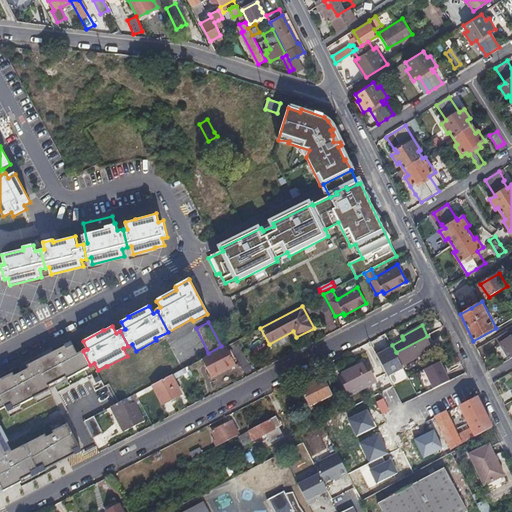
[(501,343),(500,344),(509,359),(511,357),(511,329),(498,337),(501,343)]
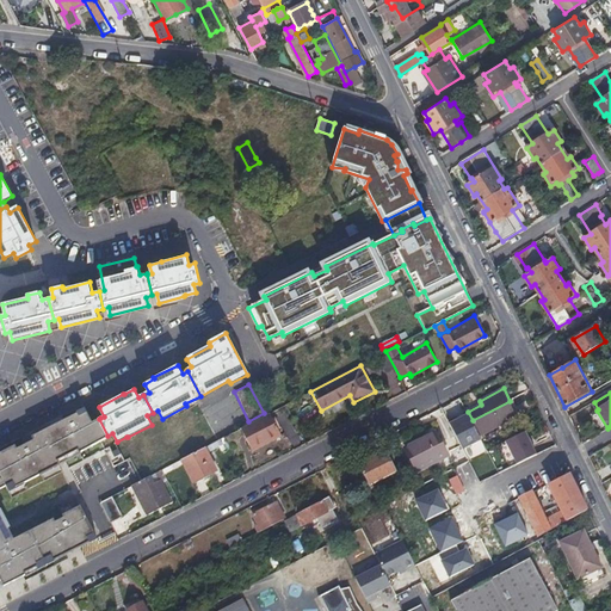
[(510,401),(473,420),(481,436),(518,415),(510,401)]
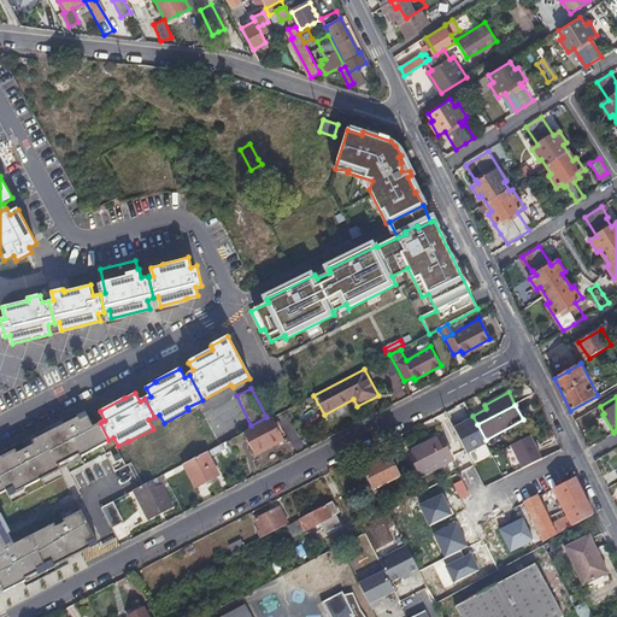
[(0,582),(5,592),(24,582),(22,577),(42,566),(45,571),(48,570),(46,565),(53,562),(56,566),(75,557),(72,553),(80,550),(82,553),(100,544),(83,511),(65,519),(66,523),(57,527),(56,524),(15,545),(9,533),(5,534),(0,523),(0,515),(0,516),(0,515),(0,494),(7,491),(15,487),(17,492),(43,477),(41,474),(65,460),(66,464),(82,454),(109,440),(100,423),(101,422),(95,409),(88,412),(89,416),(82,419),(81,417),(66,424),(64,419),(53,425),(56,429),(52,432),(54,435),(42,441),(37,433),(23,440),(28,448),(18,452),(17,448),(0,457),(0,582)]
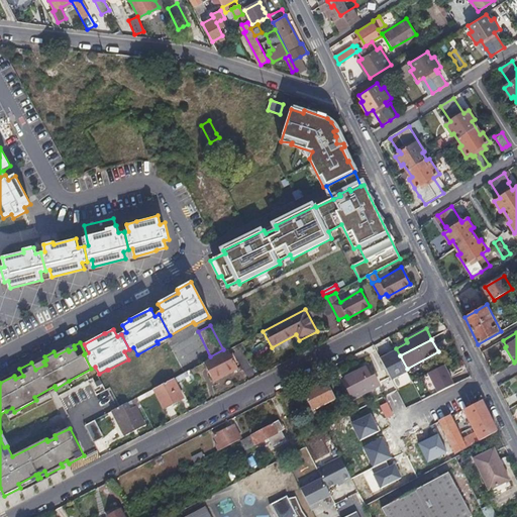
[(389,382),(405,374),(394,349),(377,357),(389,382)]
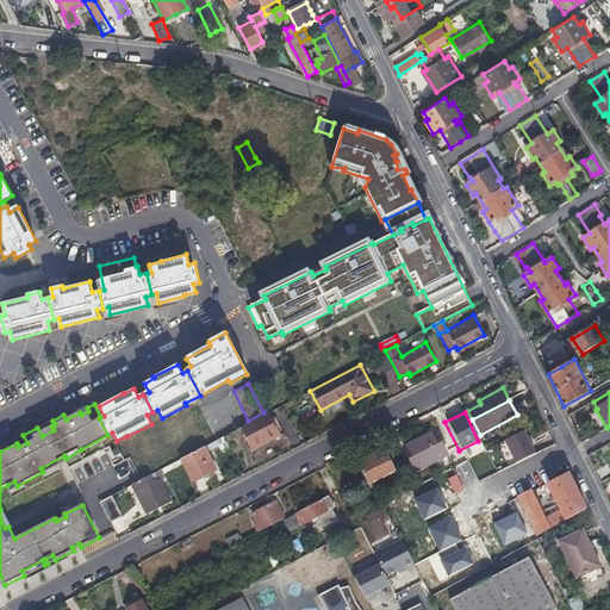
[(281,435),(268,414),(240,429),(251,450),(281,435)]
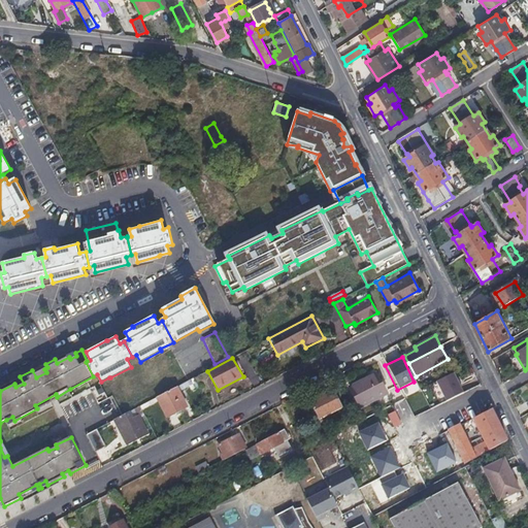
[(47,367),(45,364),(32,370),(36,377),(46,372),(44,369),(47,367)]
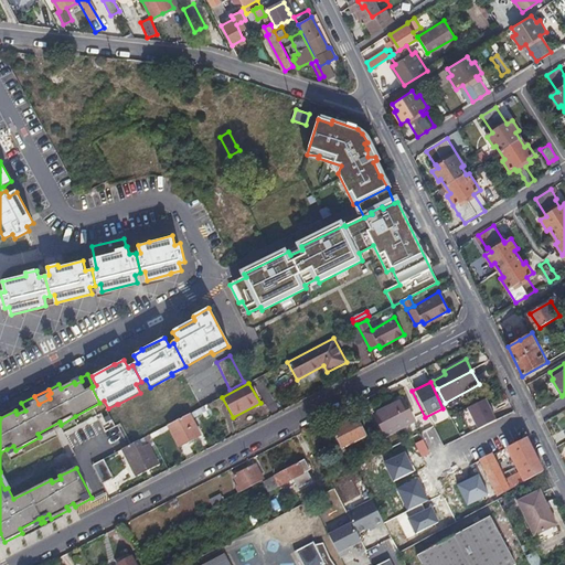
[(376,414),(380,419),(408,404),(405,398),(376,414)]
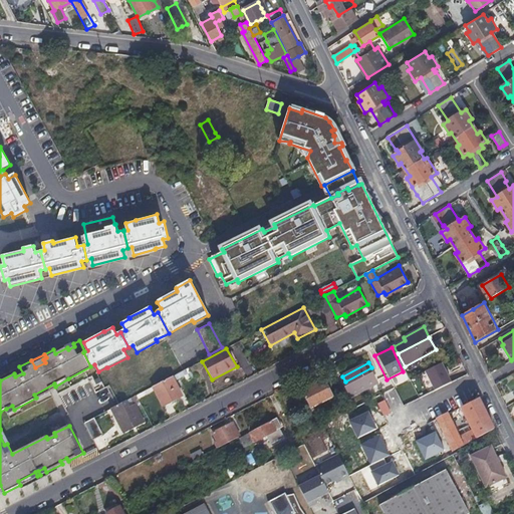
[(422,370),(430,392),(450,383),(441,363),(422,370)]
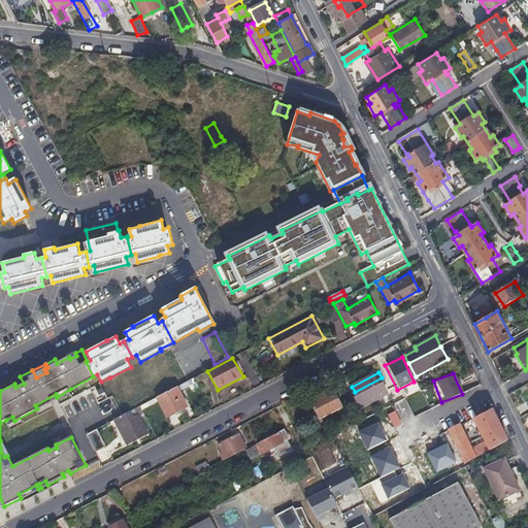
[(382,377),(355,392),(362,405),(389,392),(382,377)]
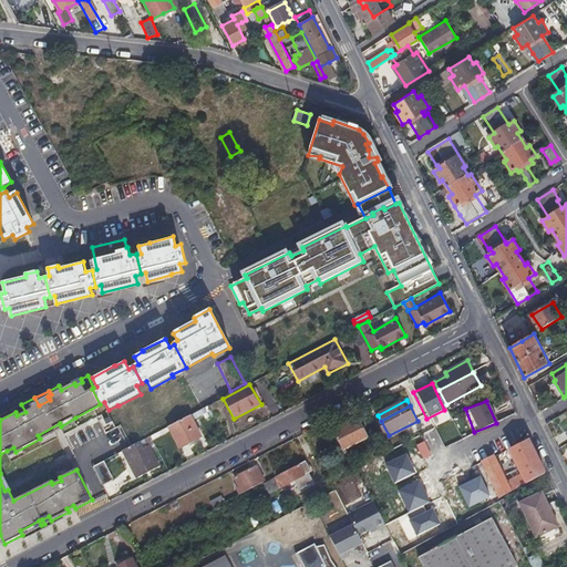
[(191,413),(193,420),(208,415),(206,409),(191,413)]
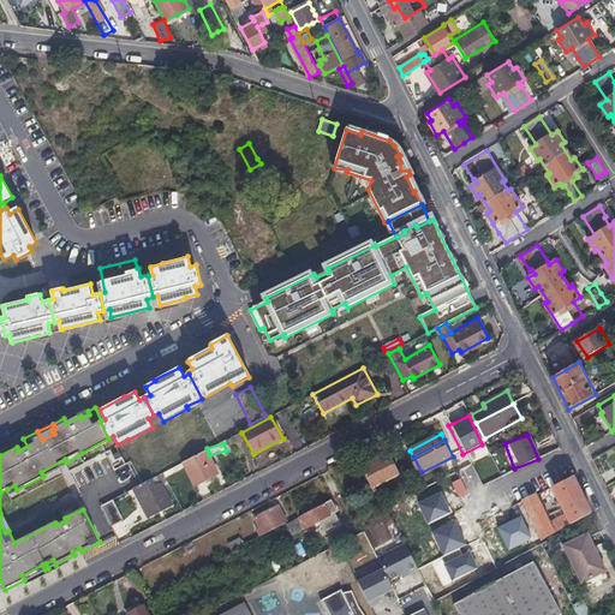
[(219,473),(207,451),(184,463),(196,485),(219,473)]
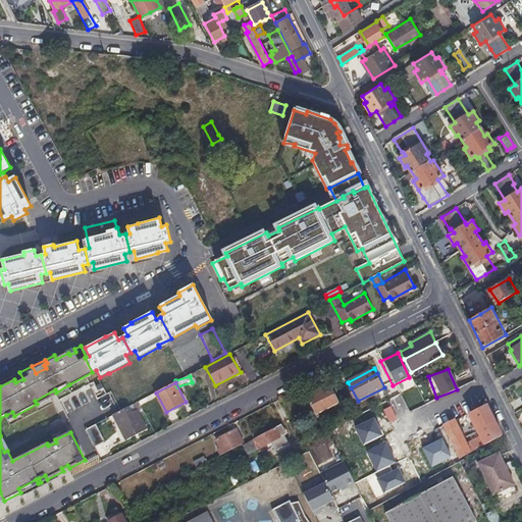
[(340,402),(330,383),(307,396),(316,414),(340,402)]
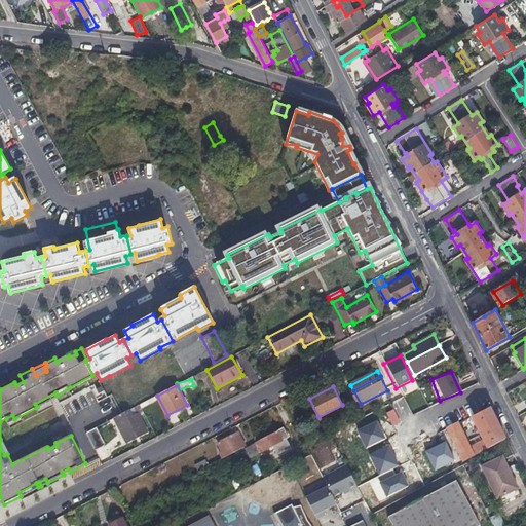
[(35,404),(37,407),(71,389),(70,387),(57,396),(55,392),(35,404)]
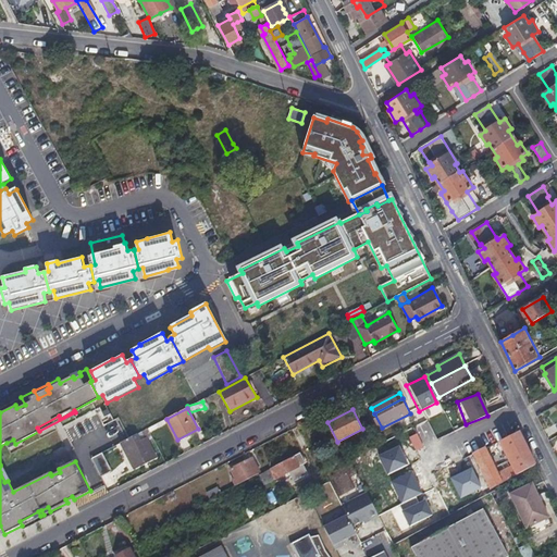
[(502,481),(474,426),(463,432),(490,486),(502,481)]
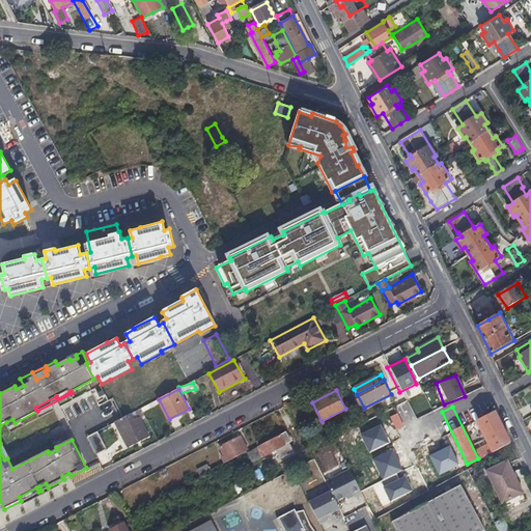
[(510,440),(496,411),(477,420),(493,450),(510,440)]
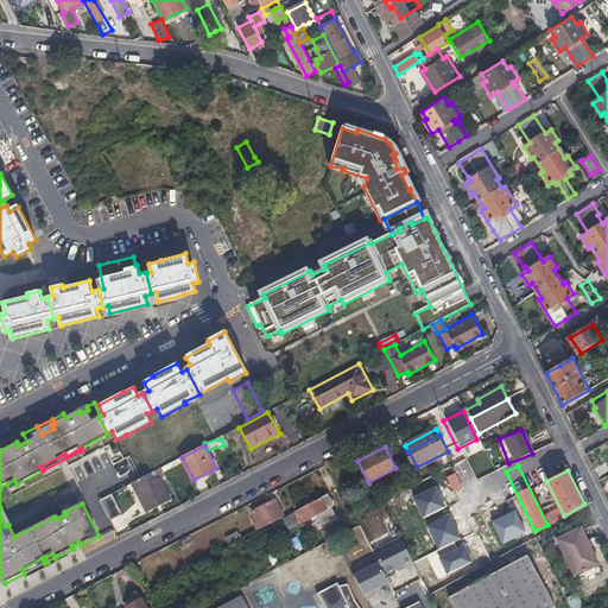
[(154,482),(150,474),(132,485),(137,492),(138,492),(147,508),(169,498),(159,480),(154,482)]
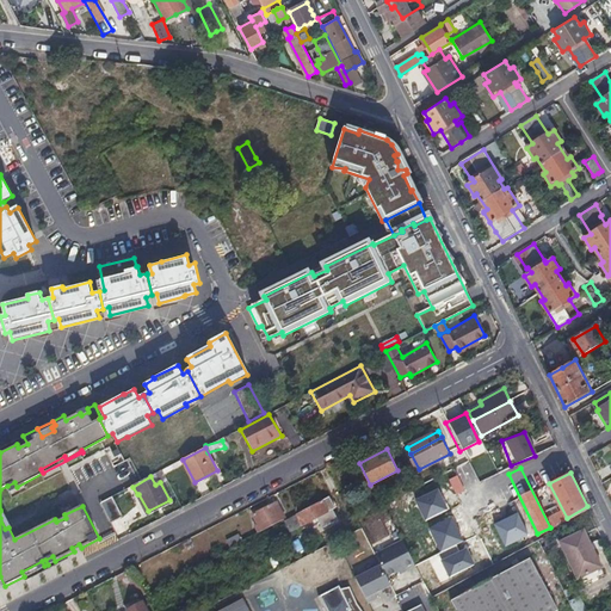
[(55,505),(60,514),(78,505),(73,495),(55,505)]
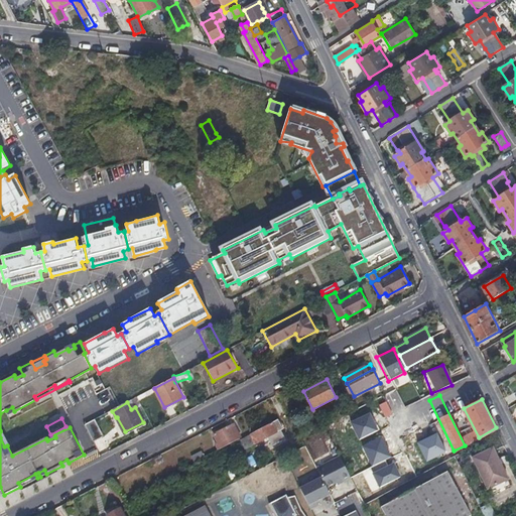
[(282,429),(277,419),(239,440),(244,452),(252,447),(251,443),(254,442),(255,443),(282,429)]
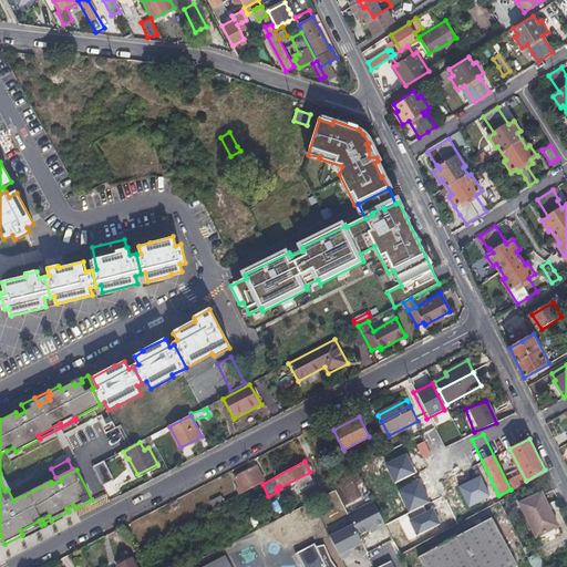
[(94,466),(104,486),(114,482),(103,462),(94,466)]
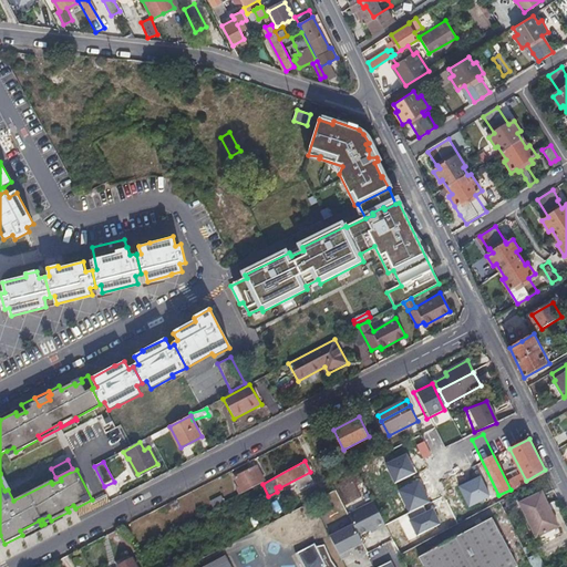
[(243,492),(263,482),(255,467),(236,477),(243,492)]
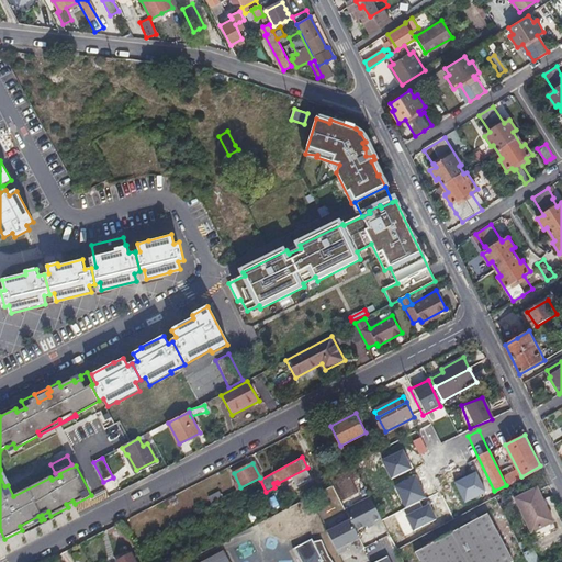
[(531,532),(554,520),(537,487),(514,498),(531,532)]
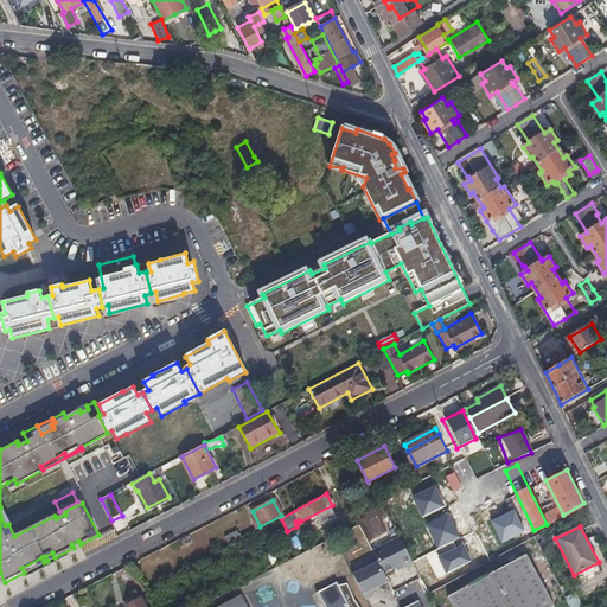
[(229,547),(241,540),(236,530),(224,537),(229,547)]
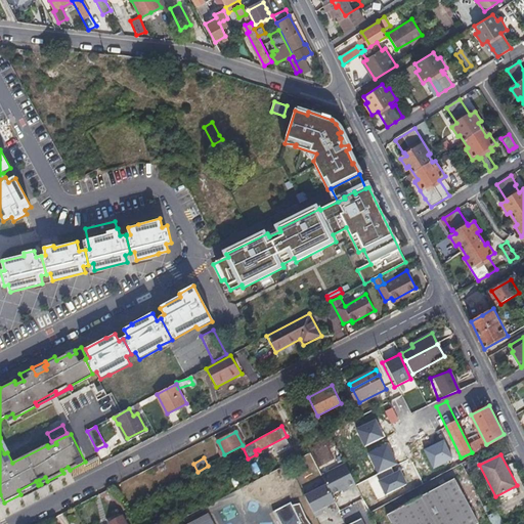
[(331,494),(354,487),(348,467),(306,479),(309,491),(303,493),(309,513),(334,506),(331,494)]
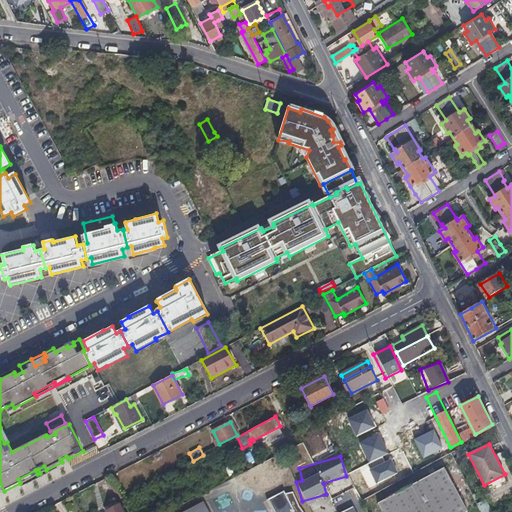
[(382,511),(465,511),(469,510),(444,467),(378,504),(382,511)]
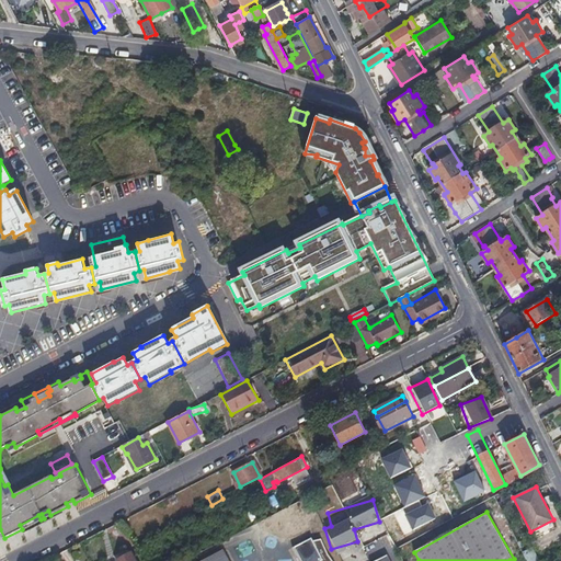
[(20,525),(22,529),(41,519),(38,515),(20,525)]
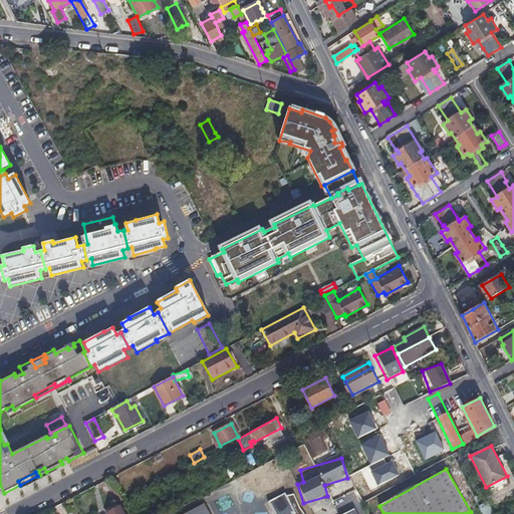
[(307,513),(302,507),(295,492),(288,494),(286,492),(269,500),(276,513),(307,513)]
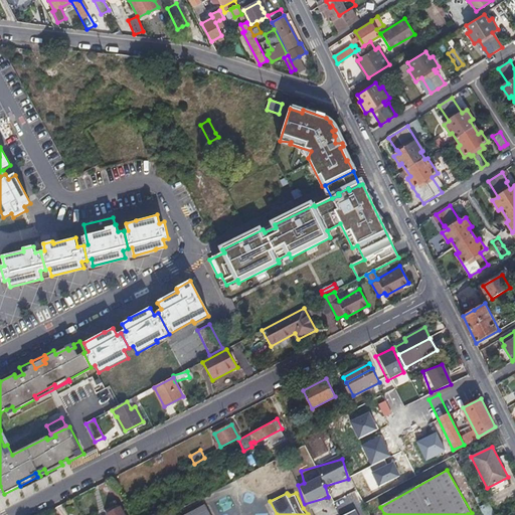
[(188,514),(211,514),(206,505),(188,514)]
